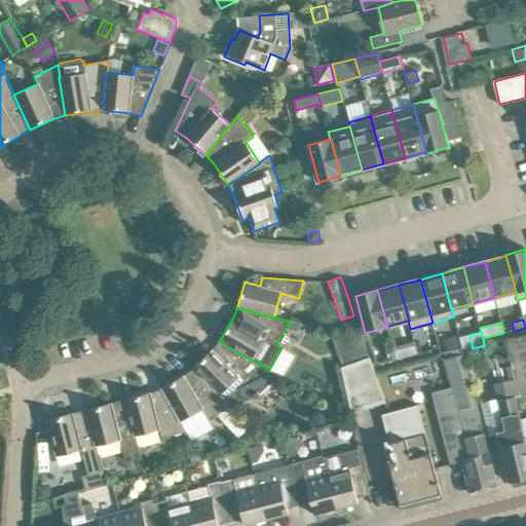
[(525,335),(505,340),(515,380),(519,396),(525,393),(525,335)]
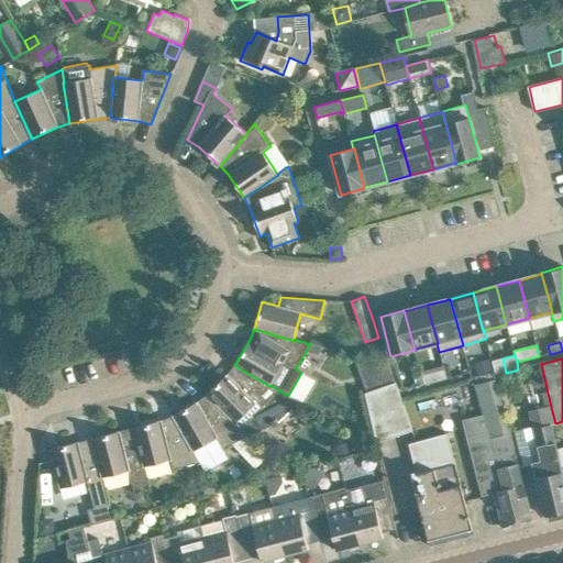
[(489,360),(475,363),(478,376),(493,372),(489,360)]
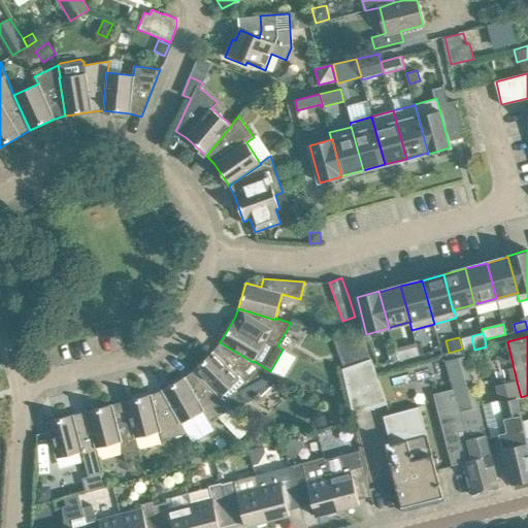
[(281,377),(270,371),(254,361),(253,362),(220,342),(213,351),(193,370),(221,398),(222,397),(232,408),(260,398),(281,377)]
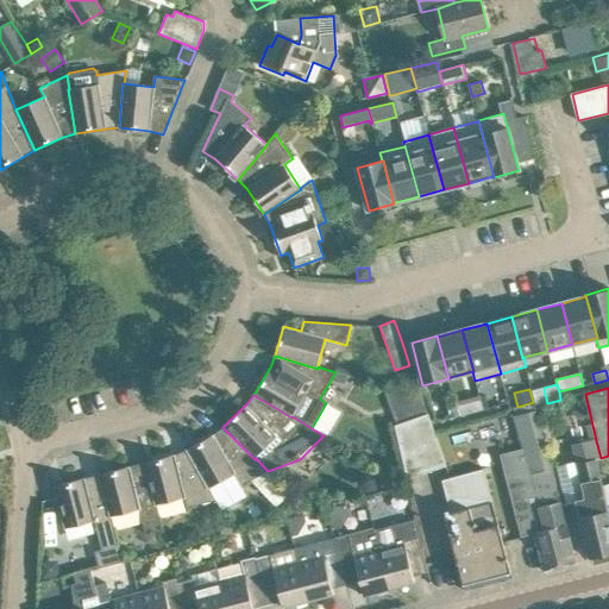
[(513,408),(515,418),(534,413),(531,403),(513,408)]
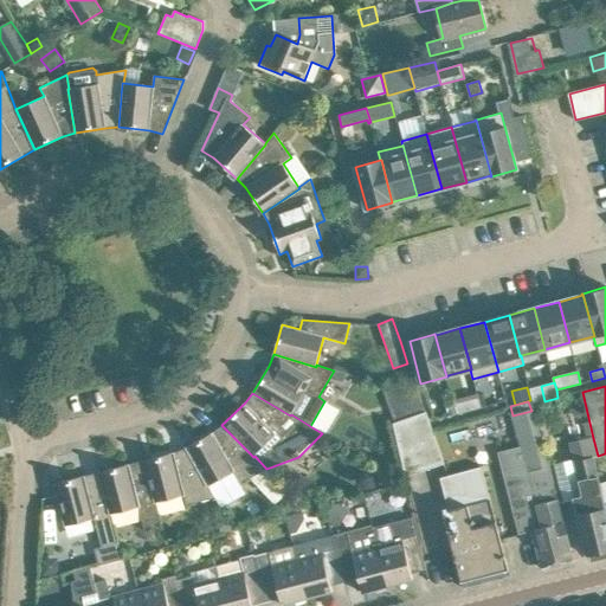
[(393,421),(405,477),(444,464),(425,411),(393,421)]
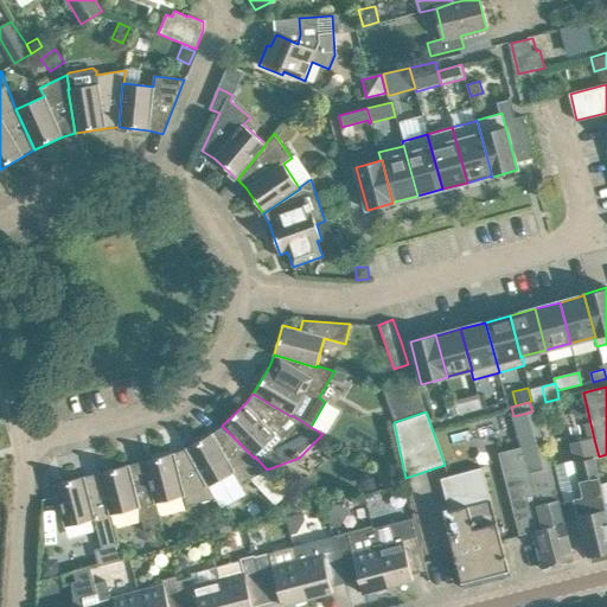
[(574,561),(534,411),(512,417),(525,468),(504,474),(519,536),(532,532),(542,569),(574,561)]
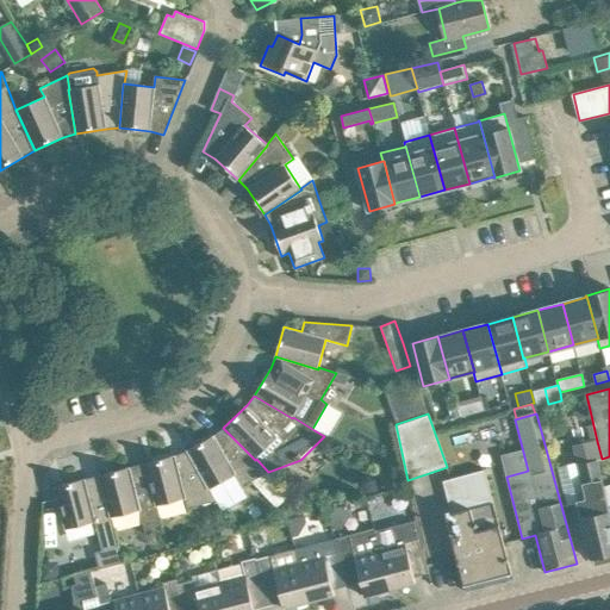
[(268,472),(256,459),(255,460),(223,428),(215,435),(186,450),(209,490),(210,489),(217,502),(242,487),(268,472)]
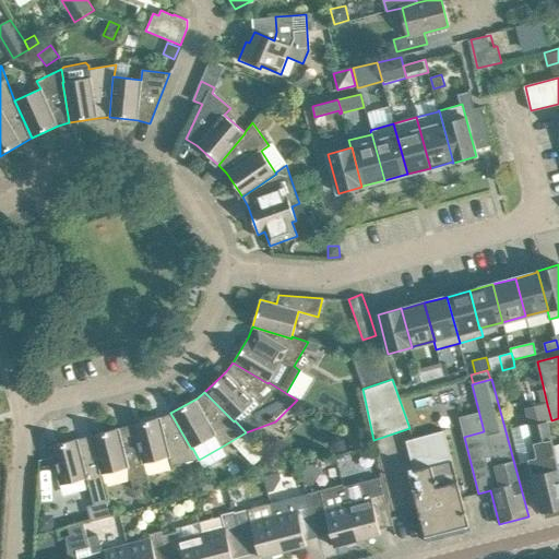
[(557,464),(546,421),(551,420),(547,404),(525,409),(528,425),(512,429),(521,462),(528,460),(536,491),(542,513),(558,508),(558,477),(556,464),(557,464)]
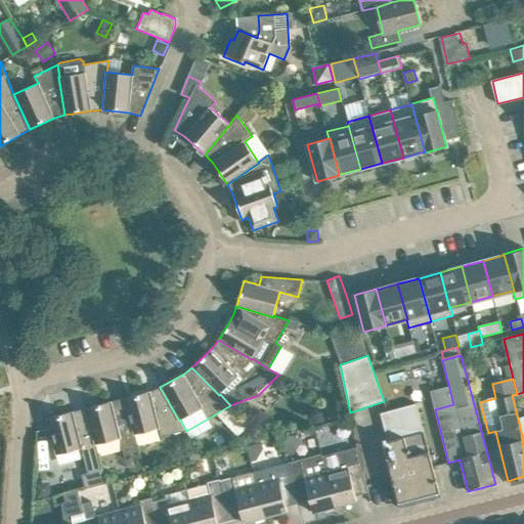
[(179,421),(160,387),(150,391),(124,398),(133,435),(135,435),(159,429),(161,437),(186,431),(180,420),(179,421)]
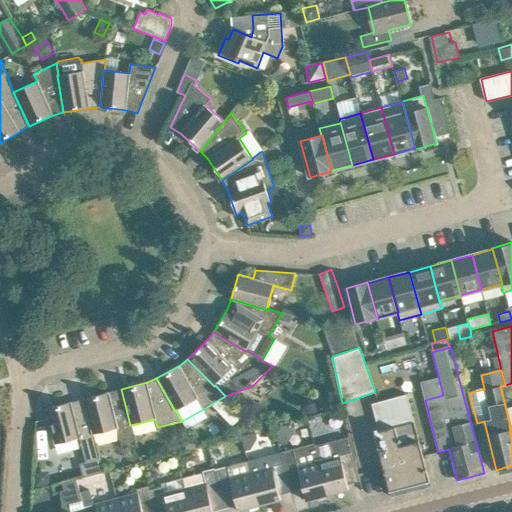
[(130,425),(121,389),(83,399),(92,435),(94,435),(117,428),(123,449),(137,445),(132,425),(130,425)]
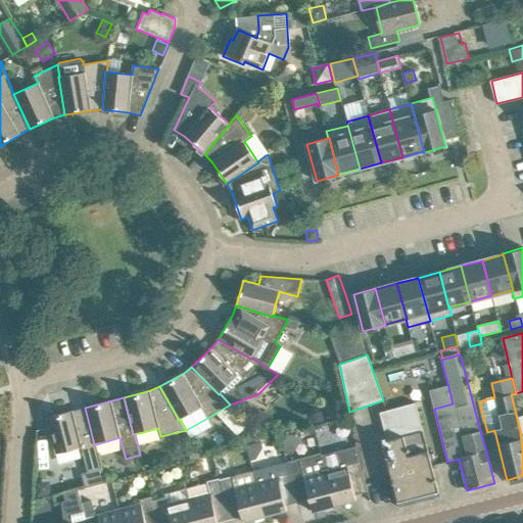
[(396,437),(382,441),(398,507),(440,496),(415,402),(386,411),(387,415),(382,416),(385,428),(393,426),(396,437)]
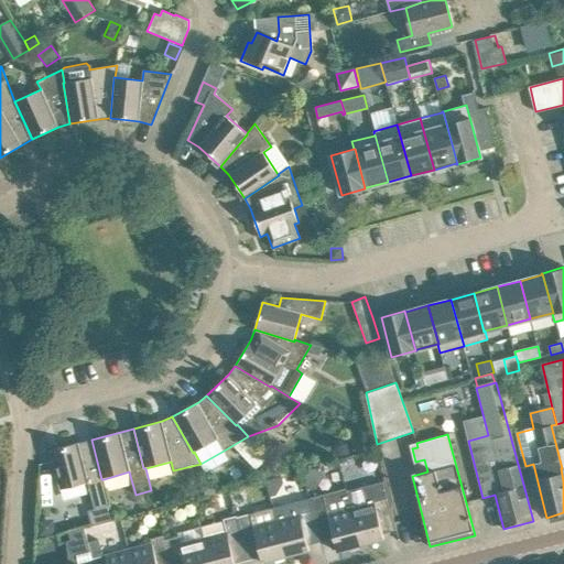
[(110,506),(104,479),(101,479),(91,440),(50,449),(60,490),(87,483),(95,509),(88,511),(91,525),(114,520),(110,506)]
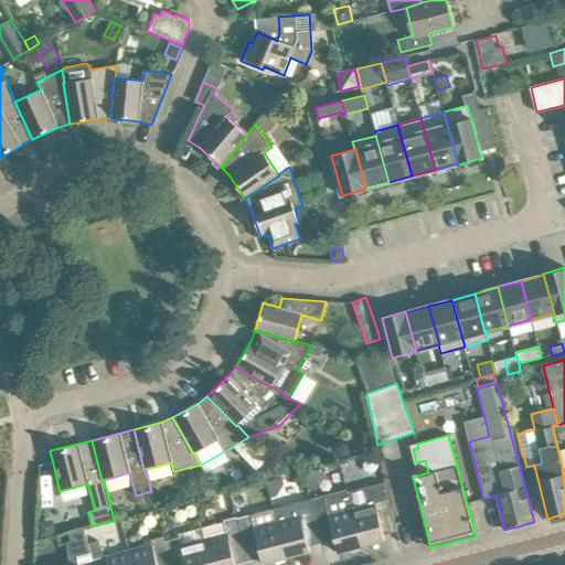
[(262,468),(260,470),(262,473),(264,476),(266,477),(268,477),(270,477),(274,476),(275,473),(276,471),(276,468),(275,466),(273,464),(272,462),(268,462),(266,462),(264,464),(262,466),(262,468)]
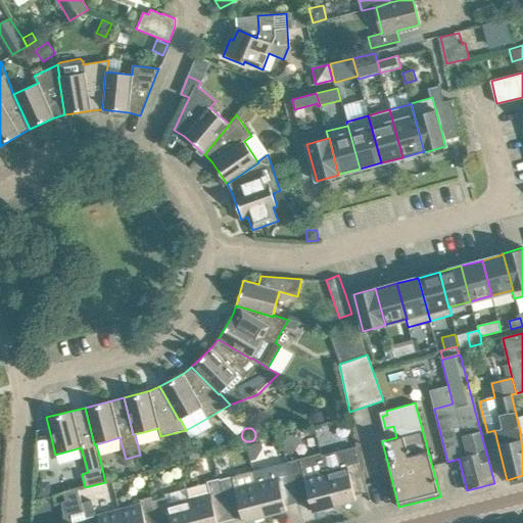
[(296,432),(280,436),(284,454),(293,450),(298,441),(296,432)]
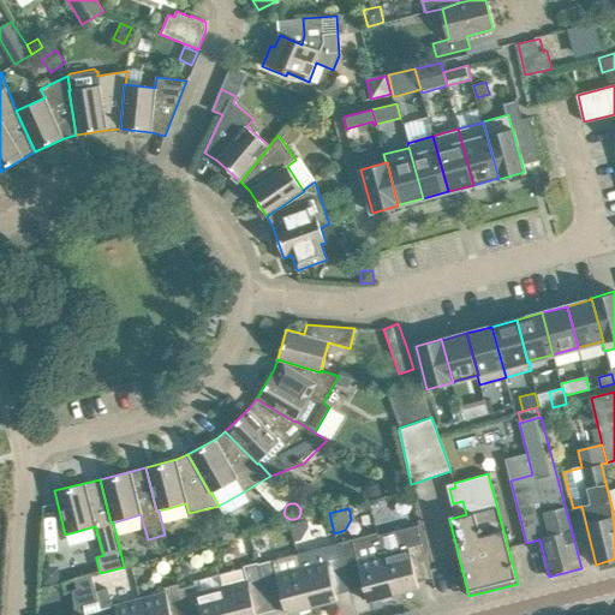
[(430,573),(423,544),(418,525),(377,536),(393,595),(419,587),(416,577),(430,573)]
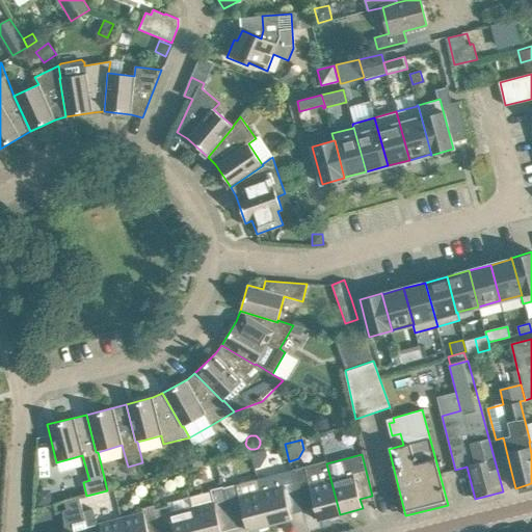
[(198,456),(191,457),(194,468),(205,466),(198,456)]
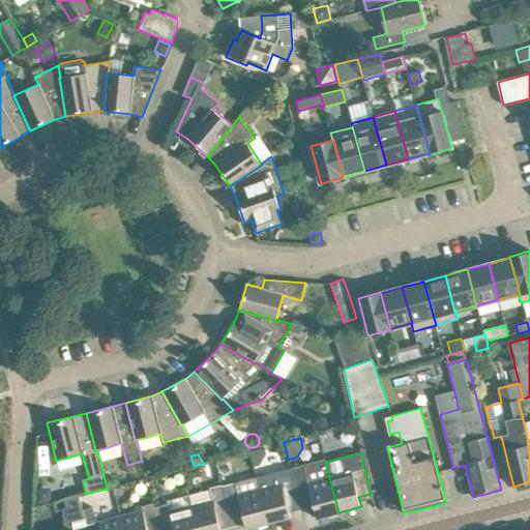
[(339,512),(325,462),(291,471),(300,505),(313,502),(317,519),(339,512)]
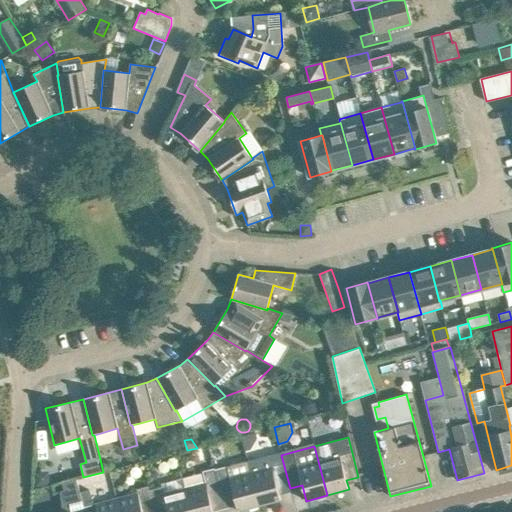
[(290,488),(281,455),(248,463),(259,505),(281,500),(278,491),(290,488)]
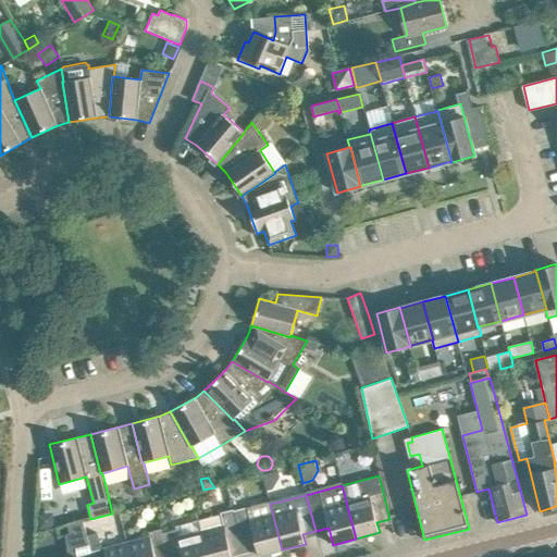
[(282,549),(270,504),(234,514),(244,549),(256,546),(259,556),(282,549)]
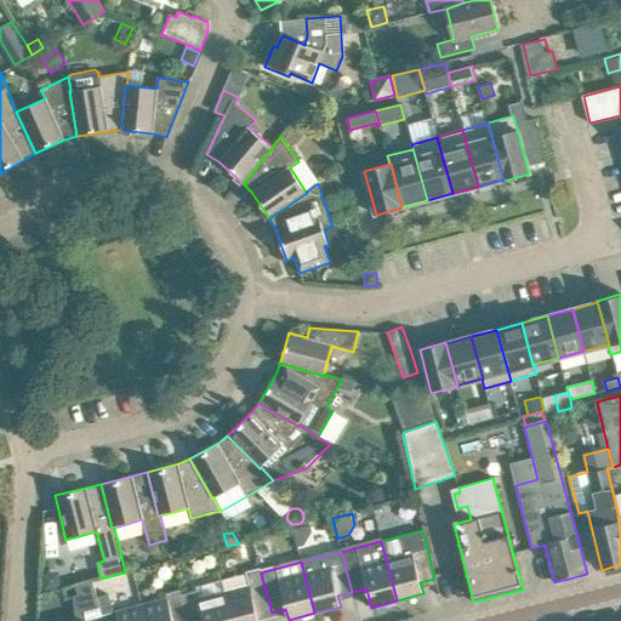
[(272,613),(261,573),(261,568),(246,573),(250,586),(224,593),(231,620),(258,620),(257,616),(272,613)]
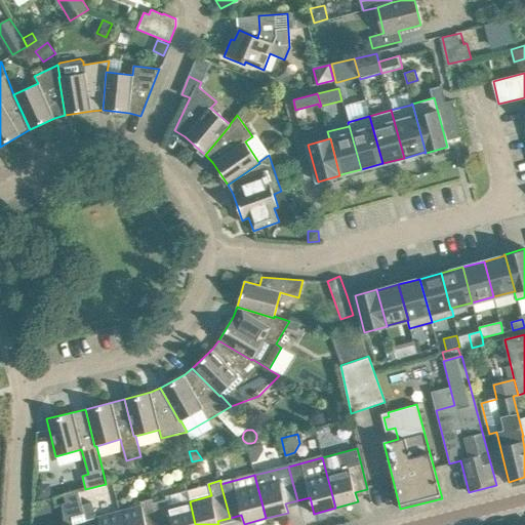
[(49,484),(35,485),(36,499),(50,498),(49,484)]
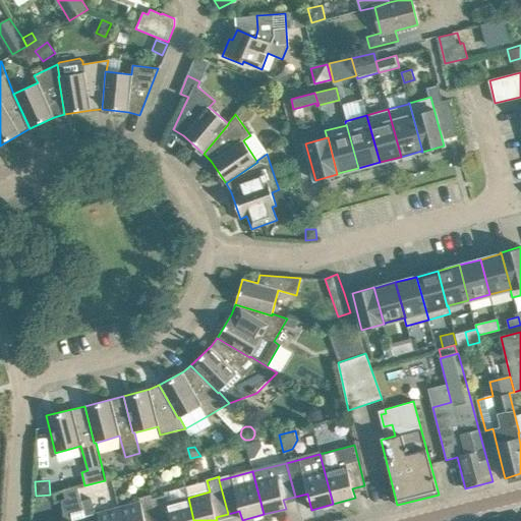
[(85,520),(81,502),(77,487),(63,491),(65,500),(62,501),(63,520),(85,520)]
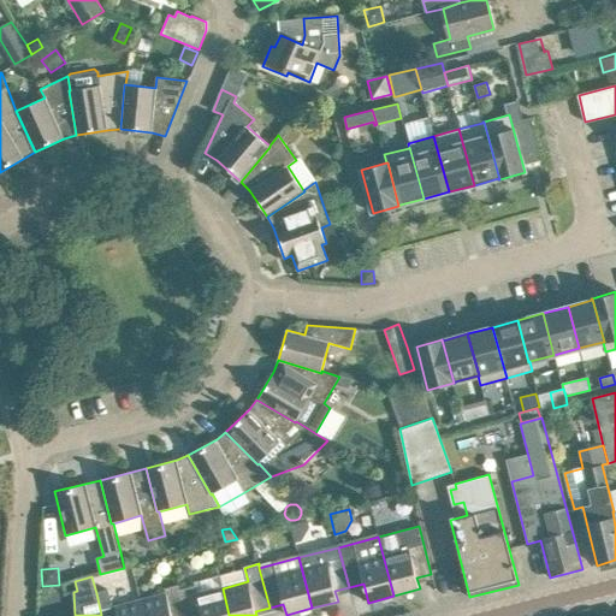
[(187,615),(181,590),(179,585),(165,590),(166,594),(140,600),(143,615),(187,615)]
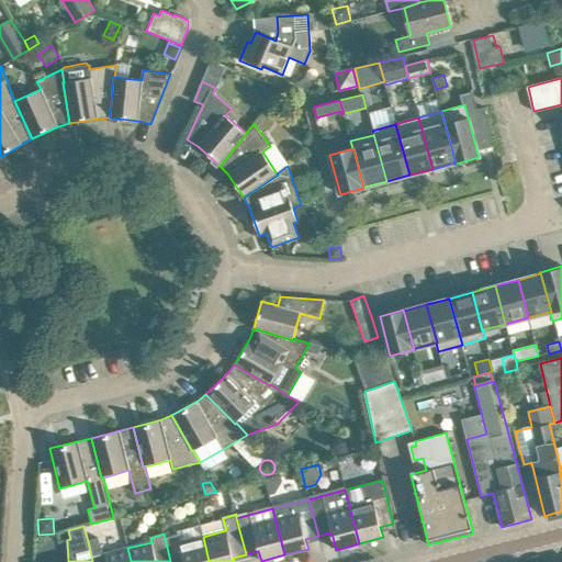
[(209,561),(203,537),(179,542),(177,535),(165,538),(170,561),(183,561),(184,561),(183,561),(209,561)]
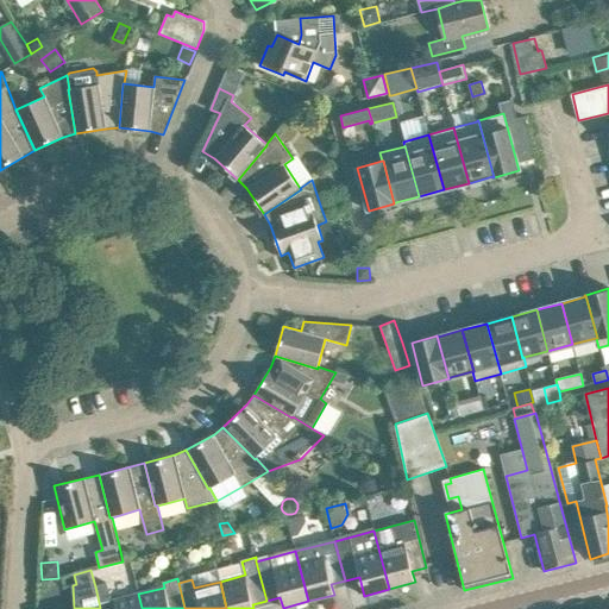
[(142,608),(138,594),(112,601),(107,583),(95,586),(100,608),(142,608)]
